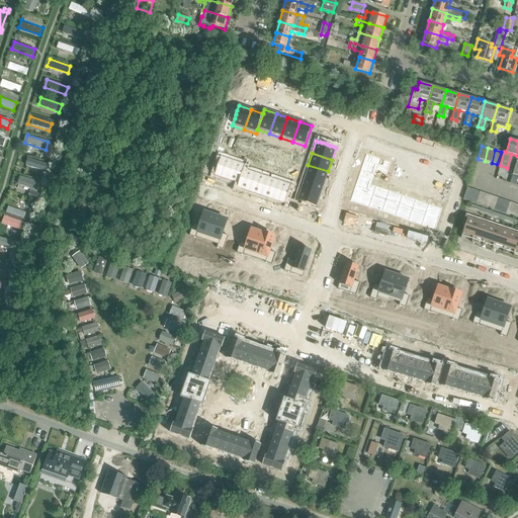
[(354,185),(349,201),(395,217),(408,222),(421,226),(435,231),(442,208),(428,203),(415,199),(402,195),(389,190),(371,184),(375,172),(385,176),(391,162),(365,154),(360,170),(354,185)]
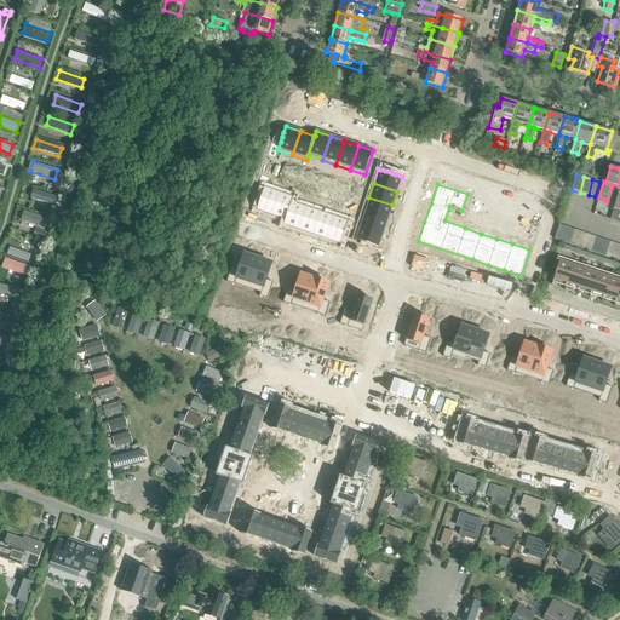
[(259,205),(257,211),(271,216),(280,190),(265,185),(264,189),(263,194),(262,200),(260,200),(259,205)]
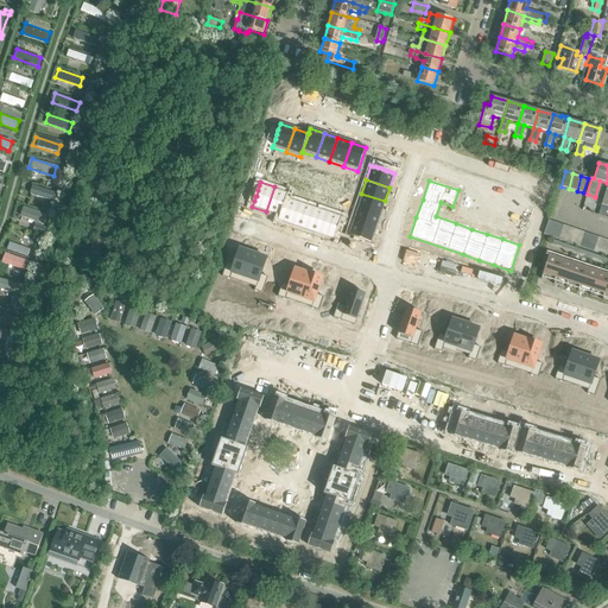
[(274,187),(266,211),(280,215),(280,216),(287,196),(289,192),(274,187)]
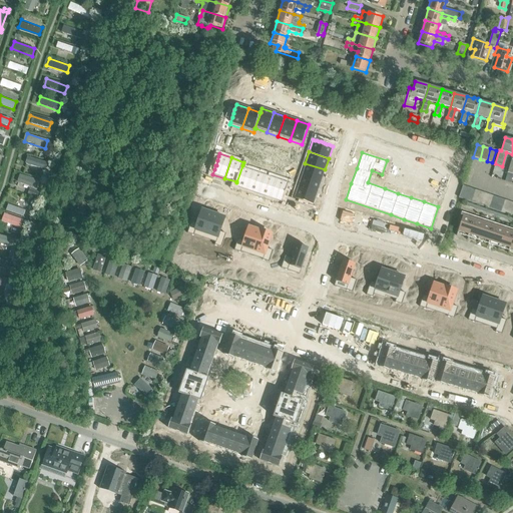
[(305,163),(301,174),(321,181),(325,169),(305,163)]
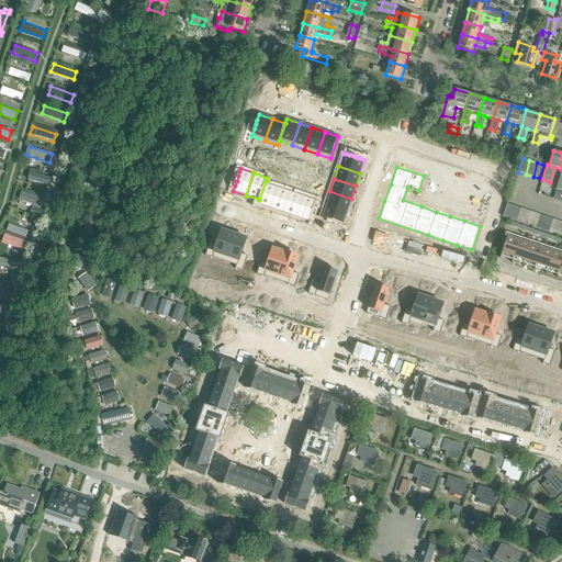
[(259,199),(257,203),(270,209),(278,186),(266,181),(259,200),(259,199)]
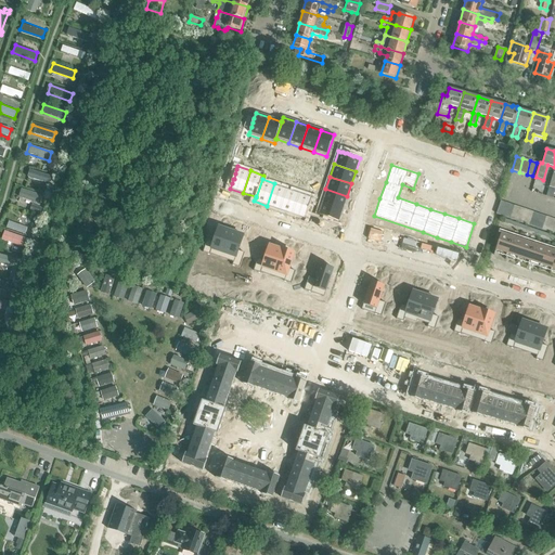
[(274,183),(267,206),(280,210),(287,188),(274,183)]
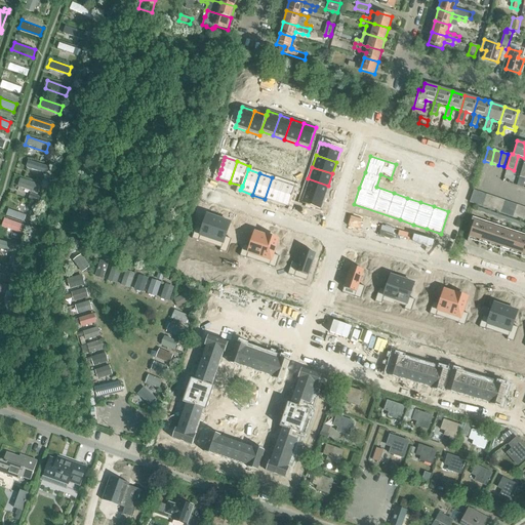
[(272,177),(265,199),(277,202),(284,182),(272,177)]
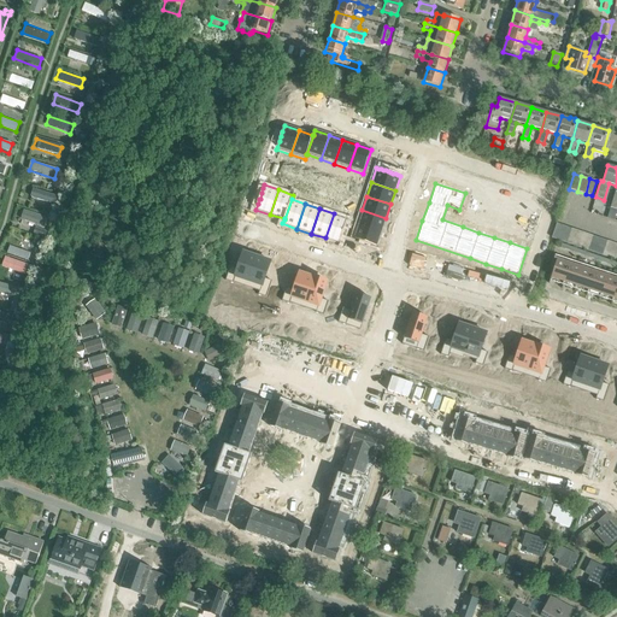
[(362,210),(357,224),(381,233),(386,218),(362,210)]
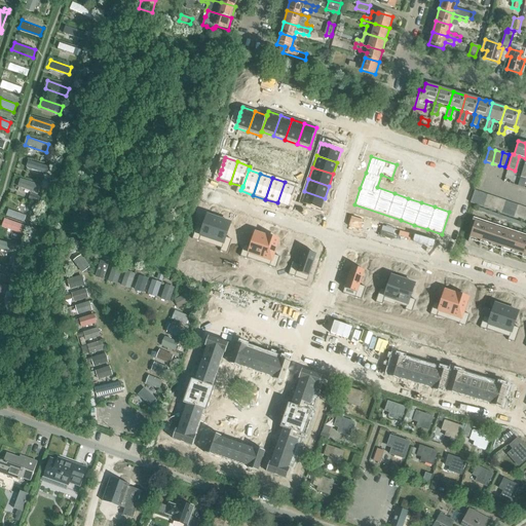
[(285,182),(277,202),(290,208),(297,186),(285,182)]
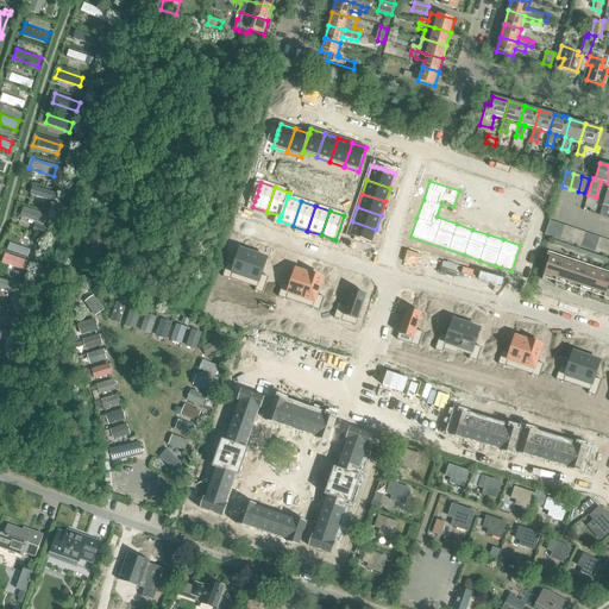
[(352,221),(347,236),(371,244),(376,230),(352,221)]
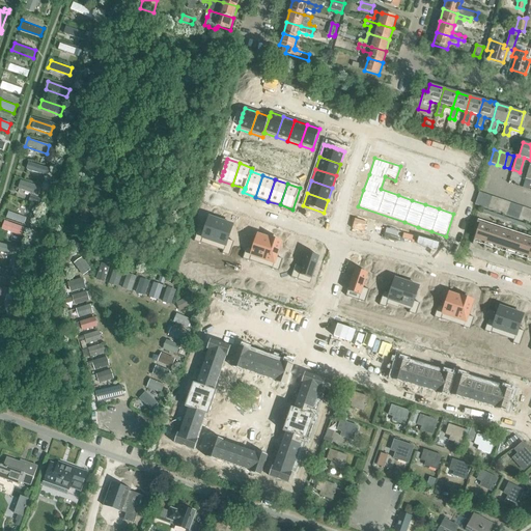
[(480,207),(484,195),(478,193),(474,205),(480,207)]
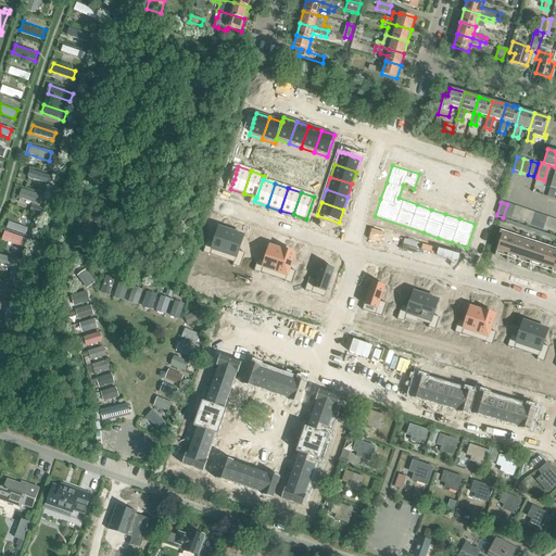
[(514,206),(507,204),(503,217),(509,219),(514,206)]
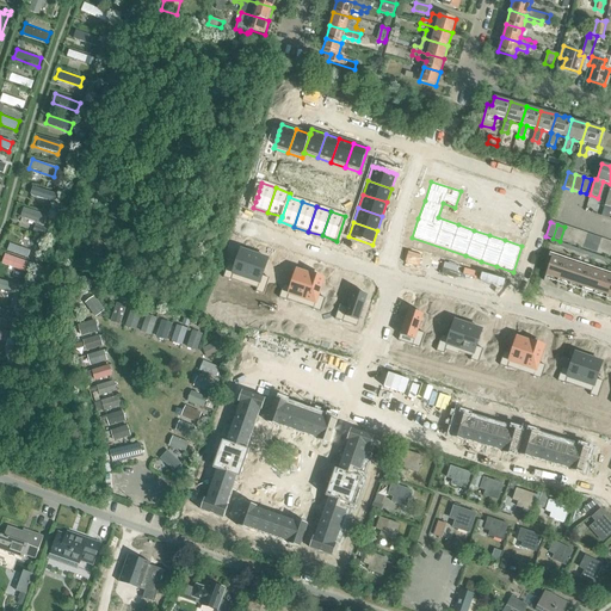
[(572,229),(565,227),(560,241),(567,244),(572,229)]
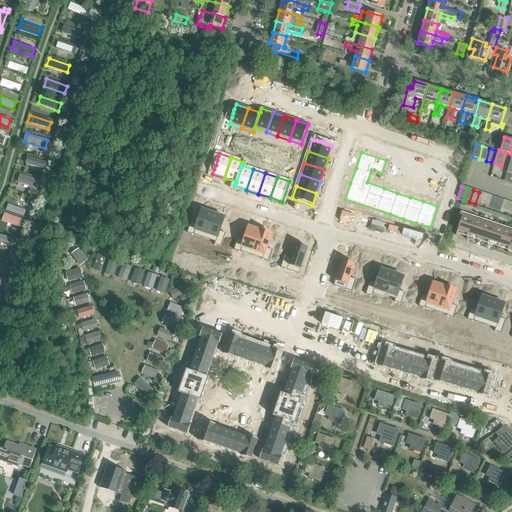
[(485,194),(479,192),(475,204),(481,206),(485,194)]
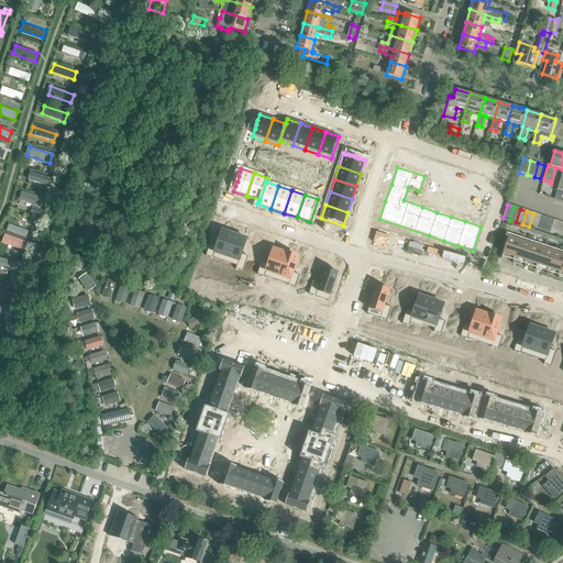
[(541,216),(533,213),(529,227),(536,229),(541,216)]
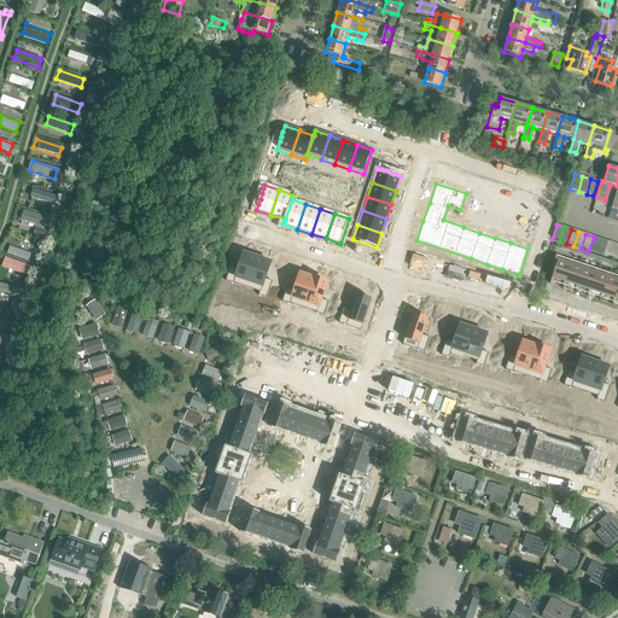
[(600,239),(594,237),(588,251),(595,254),(600,239)]
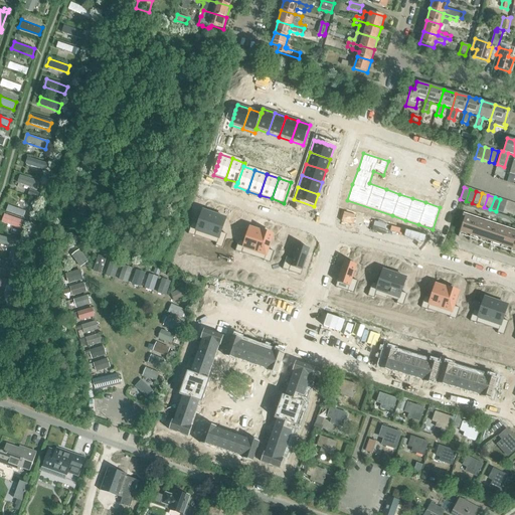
[(506,201),(500,199),(496,211),(502,213),(506,201)]
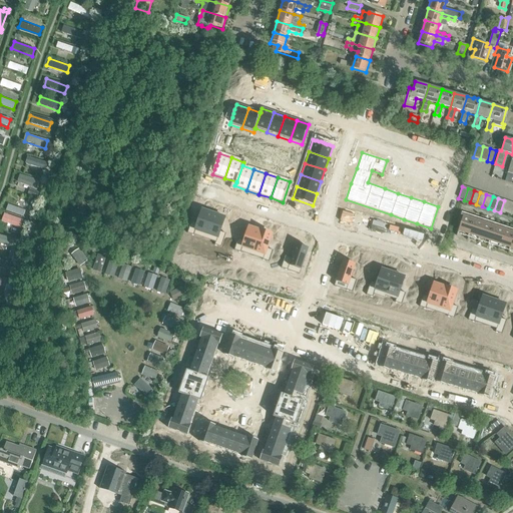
[(510,202),(504,200),(500,212),(506,214),(510,202)]
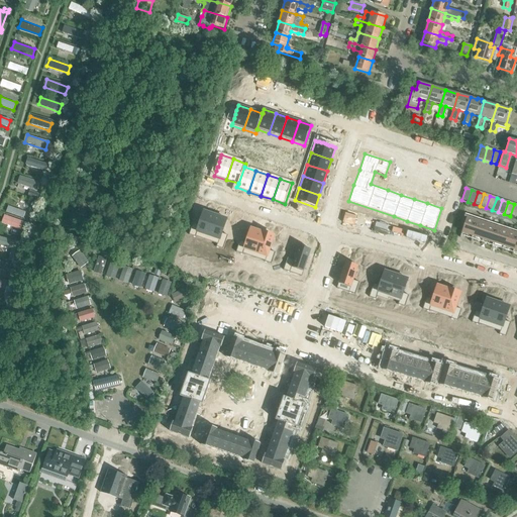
[(470,208),(516,223),(516,219),(471,205),(470,208)]
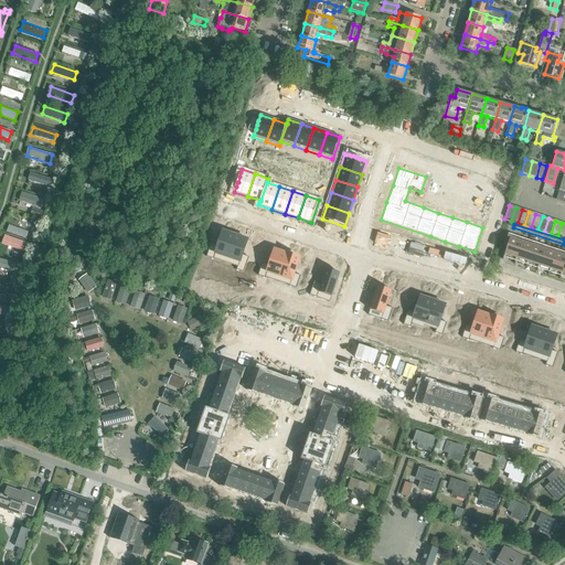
[(211,245),(206,257),(214,259),(215,254),(227,258),(235,235),(223,231),(217,247),(211,245)]
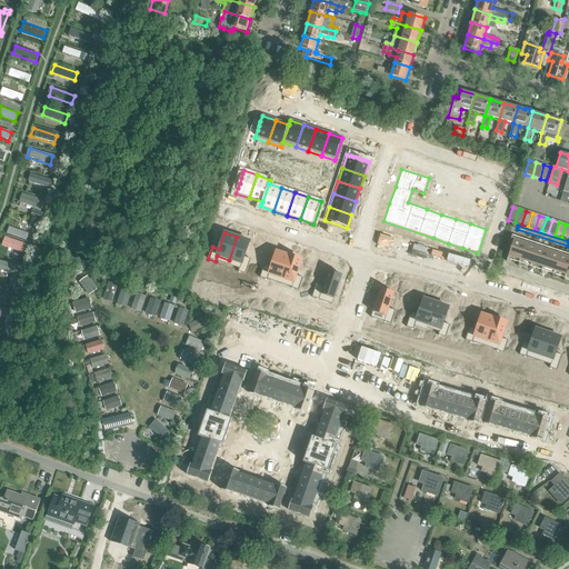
[(511,247),(507,258),(568,279),(568,255),(512,236),(509,246),(511,247)]
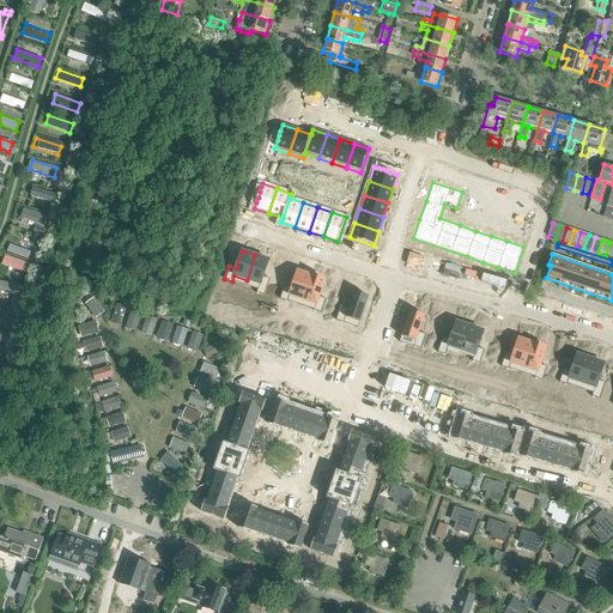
[(255,255),(247,280),(260,284),(258,290),(266,293),(271,279),(262,277),(268,260),(255,255)]
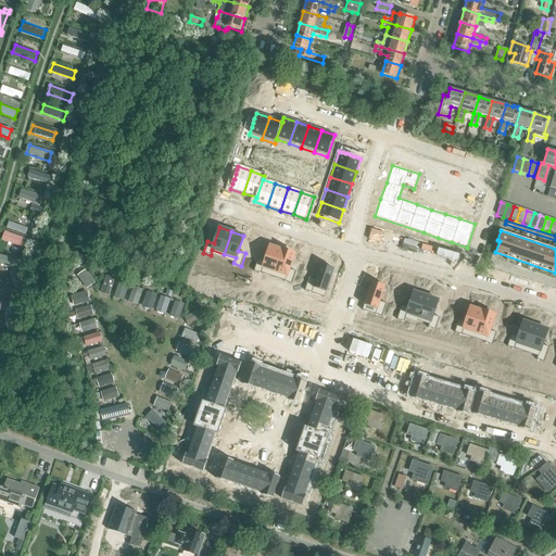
[(258,258),(254,272),(261,274),(263,268),(275,273),(282,250),(269,245),(265,261),(258,258)]
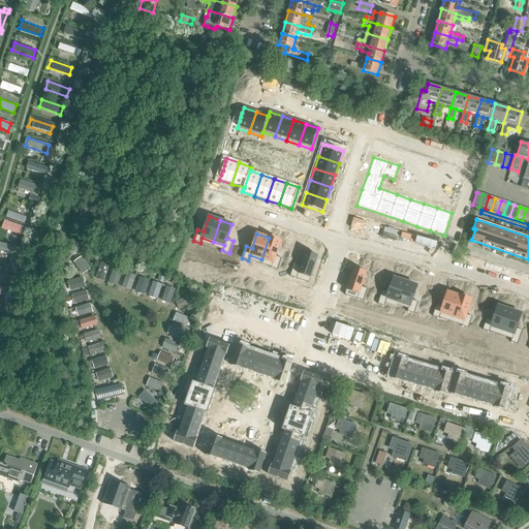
[(269,238),(261,259),(273,262),(271,268),(277,271),(281,258),(275,256),(280,242),(269,238)]
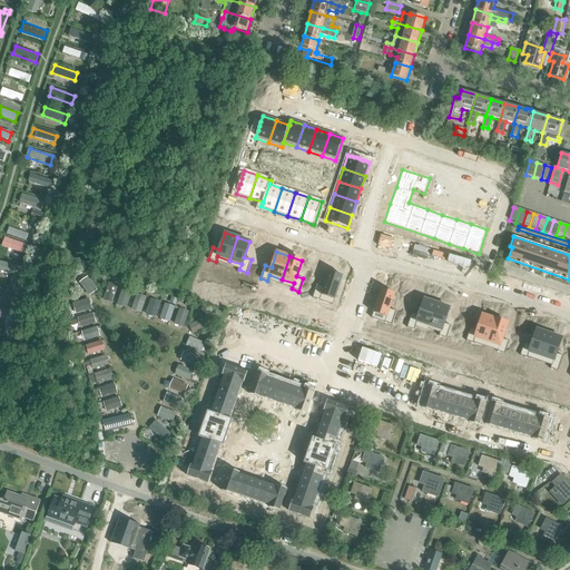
[(16,268),(0,262),(0,272),(12,276),(16,268)]
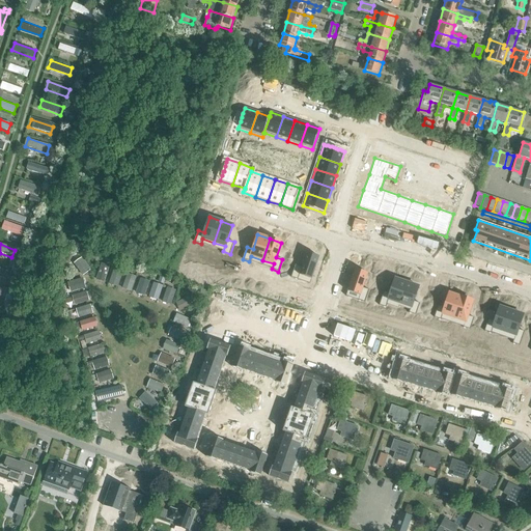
[(296,266),(291,278),(298,280),(300,275),(311,279),(319,257),(306,253),(302,268),(296,266)]
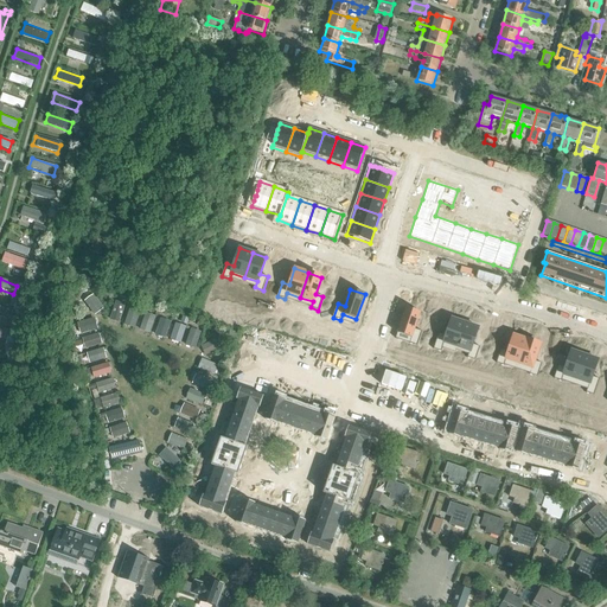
[(12,312),(0,306),(0,317),(10,320),(12,312)]
